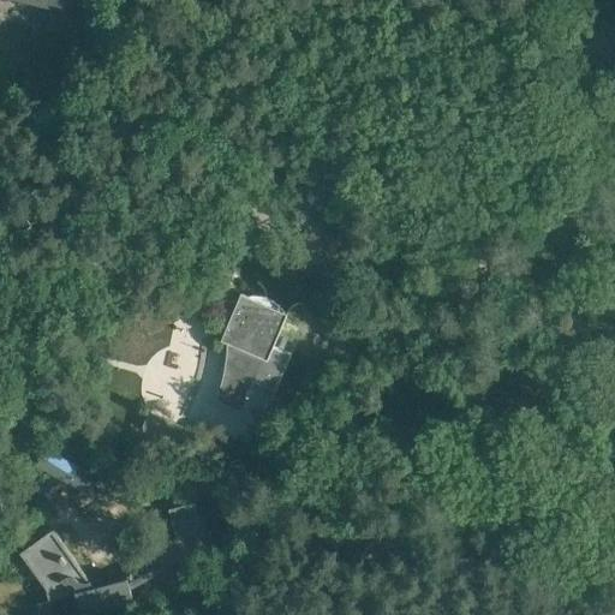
[(19,0),(66,12),(69,0),(19,0)]
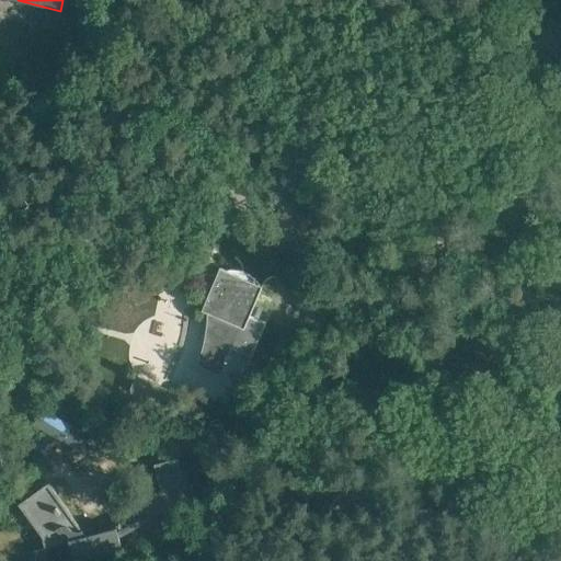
[(208,322),(204,344),(203,350),(202,355),(198,361),(197,365),(221,375),(227,363),(228,364),(231,356),(230,356),(233,347),(254,355),(268,321),(252,315),(263,286),(221,268),(215,284),(206,285),(207,289),(208,294),(208,299),(208,306),(208,313),(208,318),(208,322)]
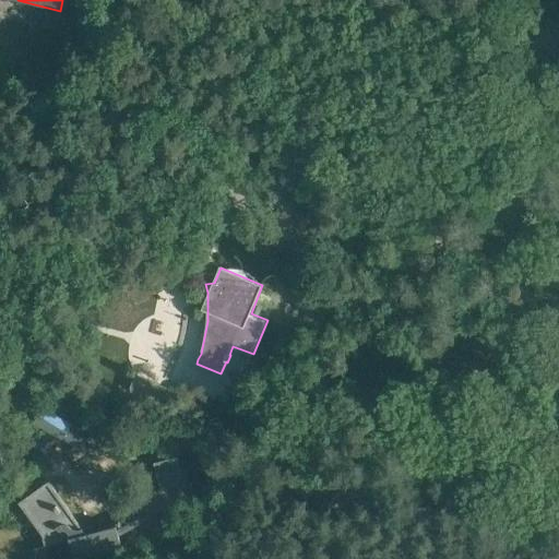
[(175,391),(135,375),(133,381),(131,389),(134,401),(141,407),(149,411),(158,411),(166,406),(170,402),(175,391)]
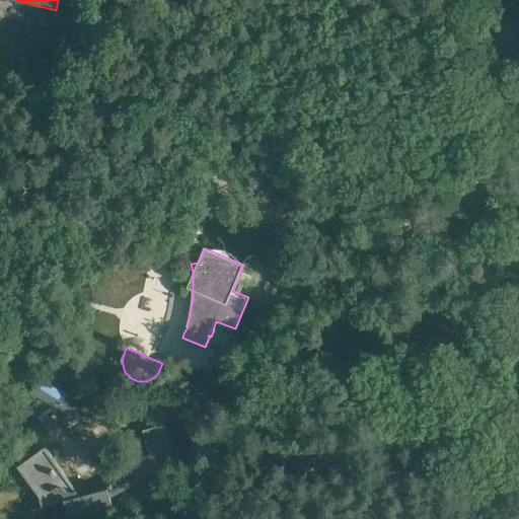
[(83,403),(41,377),(31,393),(74,419),(83,403)]
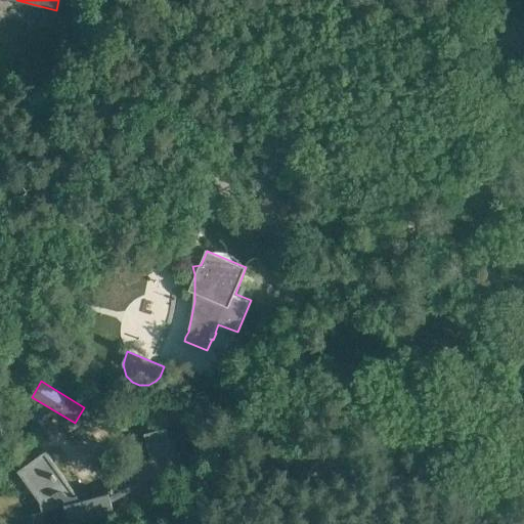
[(186,469),(181,450),(175,452),(172,440),(167,441),(164,432),(144,436),(149,459),(131,464),(136,482),(186,469)]
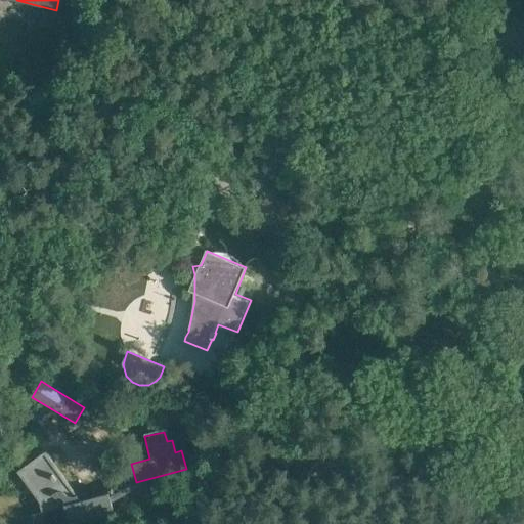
[(71,523),(115,513),(110,493),(82,499),(45,451),(17,471),(40,501),(43,511),(64,504),(70,523),(71,523)]
